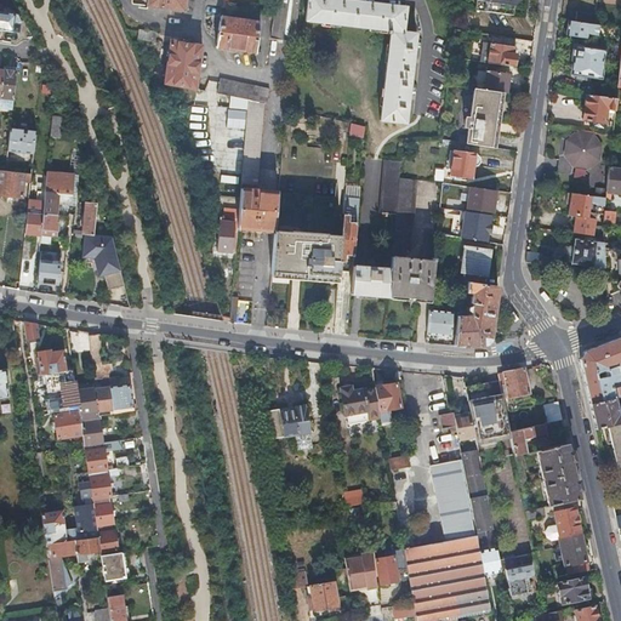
[(148,0),(147,5),(183,11),(184,0),(148,0)]
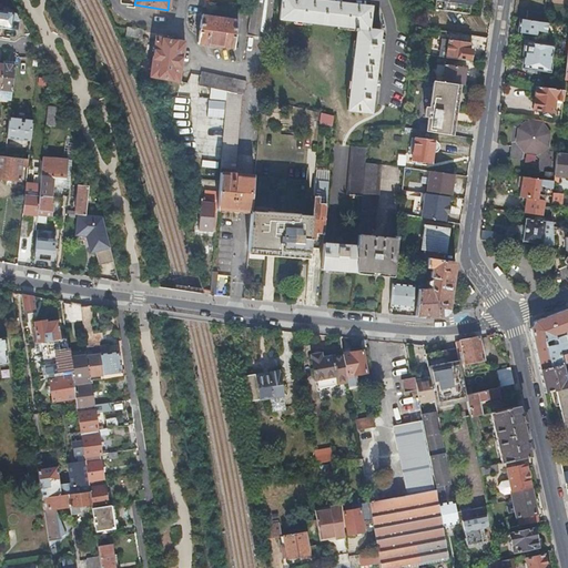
[(273,0),(254,0),(253,13),(251,13),(247,34),(270,38),(272,17),(273,0)]
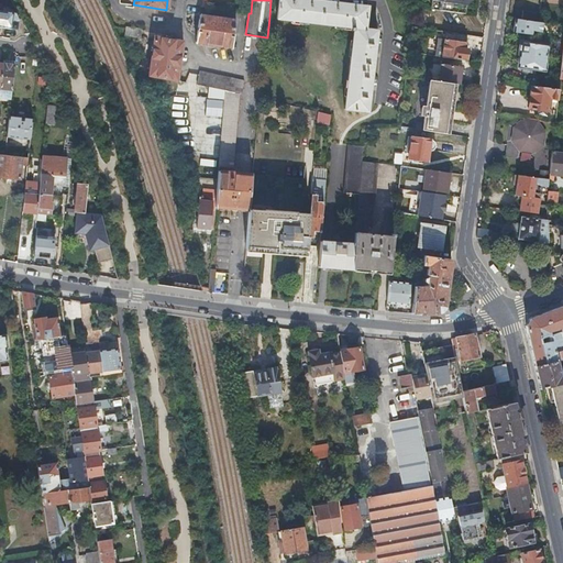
[(365,29),(368,7),(317,0),(278,0),(277,19),(351,28),(351,30),(354,31),(344,109),(368,112),(377,30),(365,29)]
